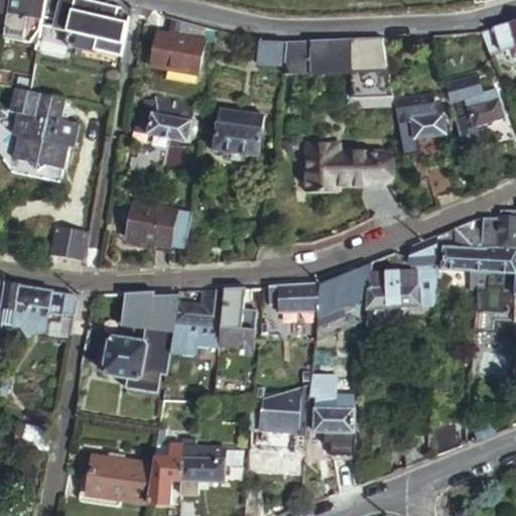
[(8,0),(7,7),(4,27),(24,30),(26,11),(28,0),(8,0)]
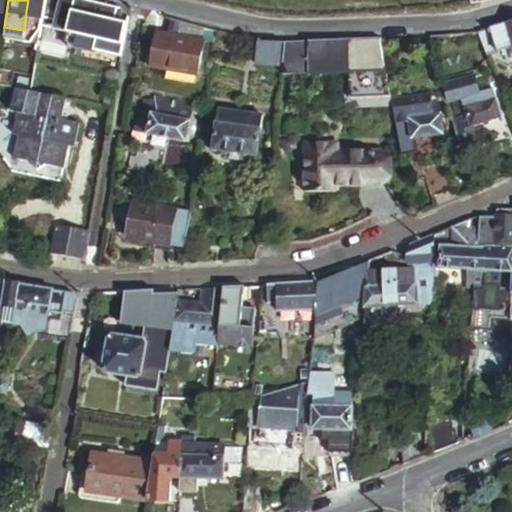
[(28,0),(26,11),(41,14),(41,9),(42,0),(28,0)]
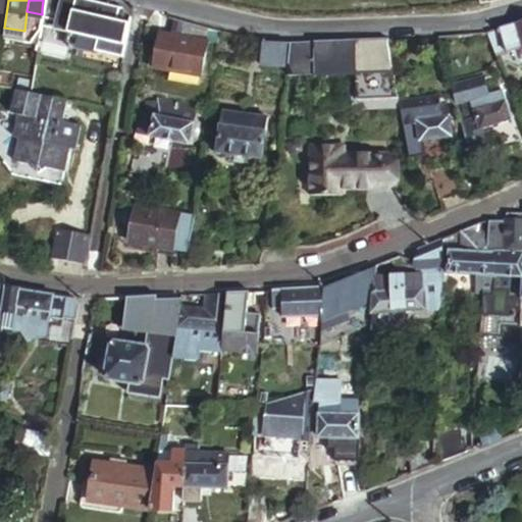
[(119,7),(106,4),(103,23),(111,25),(109,37),(111,38),(124,40),(128,18),(119,7)]
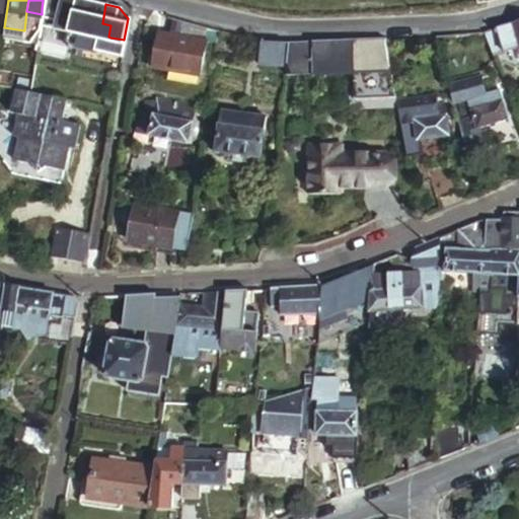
[(49,10),(42,9),(42,14),(41,20),(47,21),(49,10)]
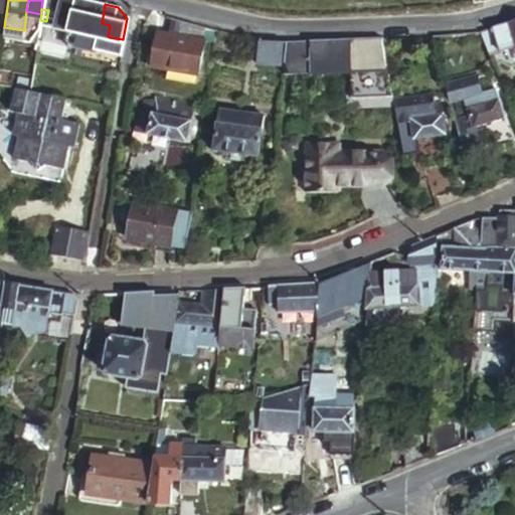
[(52,11),(48,32),(65,35),(66,37),(91,41),(95,17),(72,13),(70,14),(52,11)]
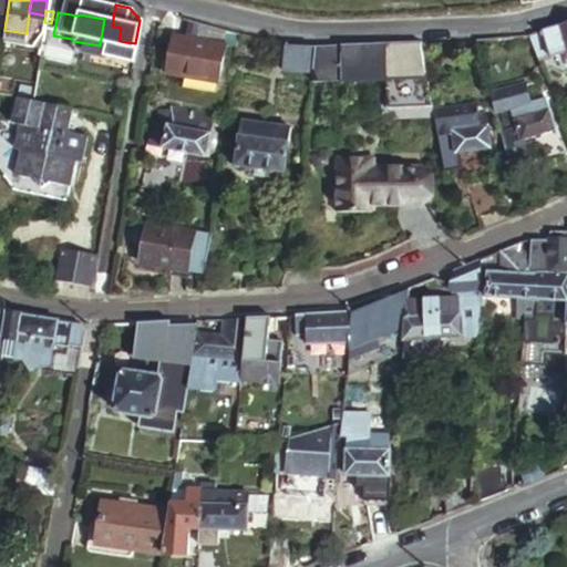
[(212,26),(189,21),(187,31),(223,39),(225,29),(212,26)]
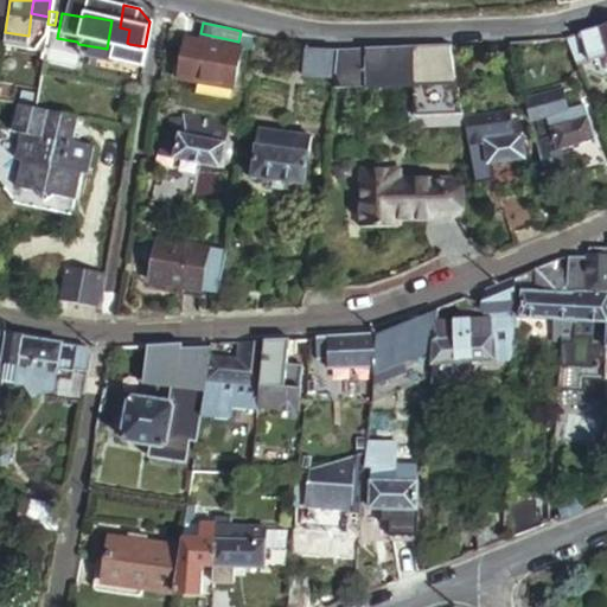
[(606,23),(579,32),(587,56),(590,65),(606,58),(606,23)]
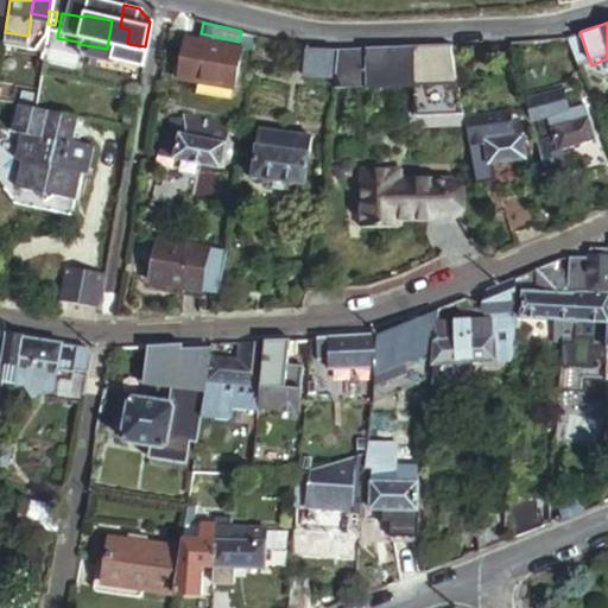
[(239,42),(201,33),(185,30),(176,70),(194,74),(232,82),(240,43),(239,42)]
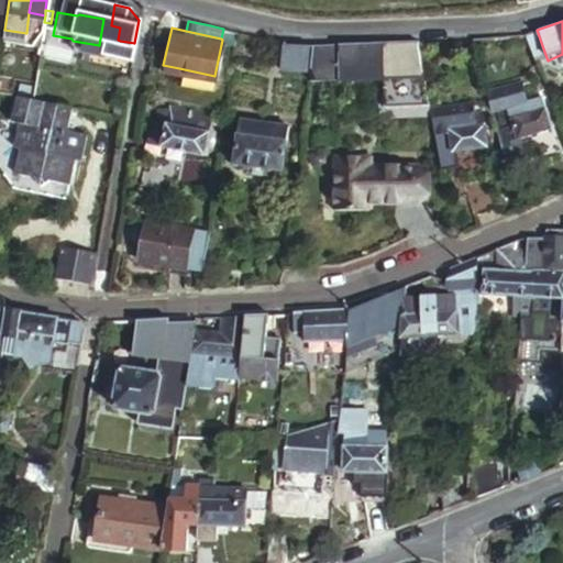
[(221,39),(222,40),(228,41),(228,39),(236,41),(238,32),(223,29),(221,39)]
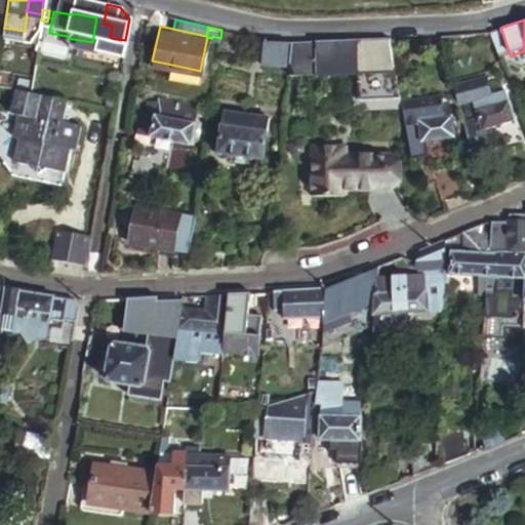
[(500,28),(487,31),(497,52),(508,48),(500,28)]
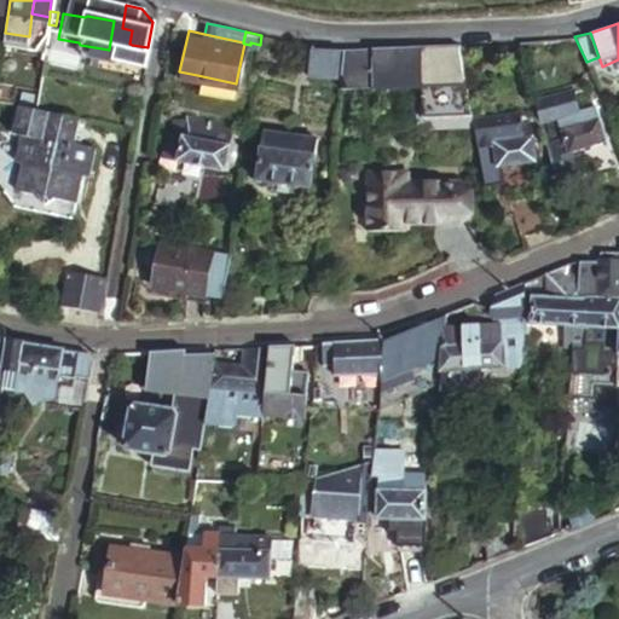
[(148,47),(132,45),(129,63),(137,64),(144,65),(148,47)]
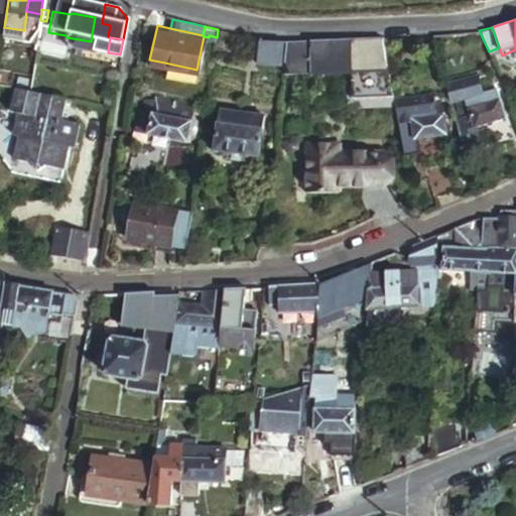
[(280,40),(259,39),(256,62),(277,66),(280,40)]
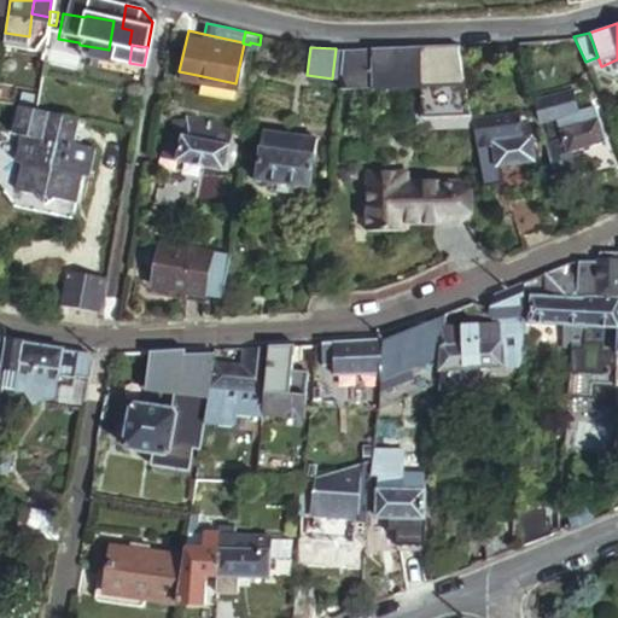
[(417,47),(424,126),(474,126),(474,124),(471,109),(458,47),(417,47)]
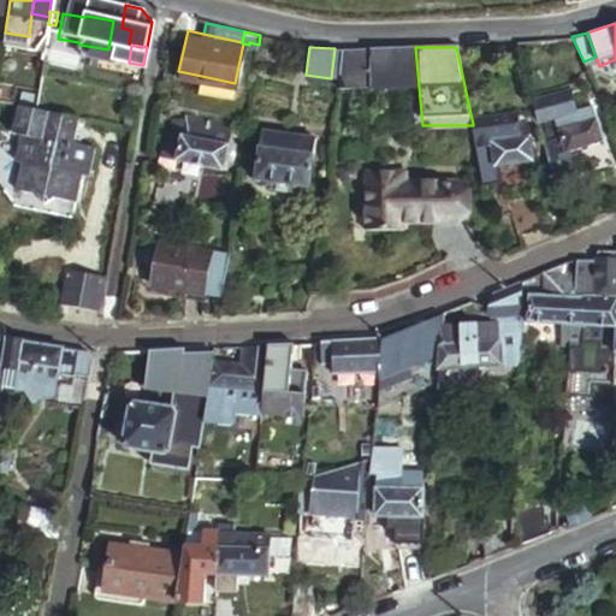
[(235,83),(196,75),(202,86),(232,93),(235,83)]
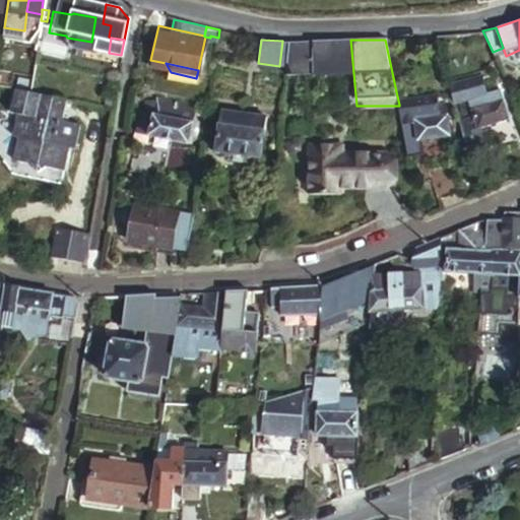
[(28,90),(13,87),(9,110),(19,113),(14,135),(18,136),(12,174),(61,183),(68,145),(70,136),(73,120),(63,118),(67,99),(28,90)]
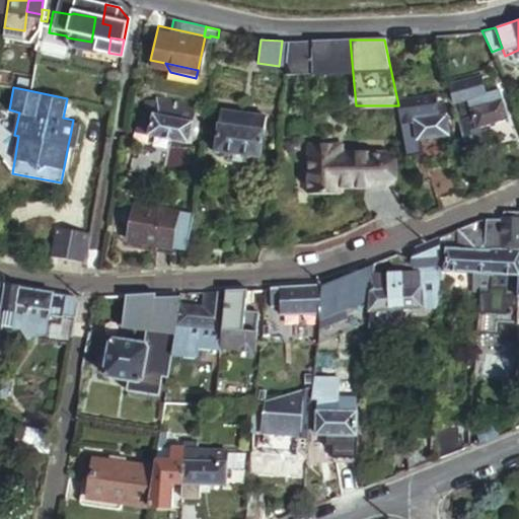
[(458,122),(464,149),(483,143),(477,130),(506,120),(499,101),(504,98),(500,87),(455,103),(461,121),(458,122)]
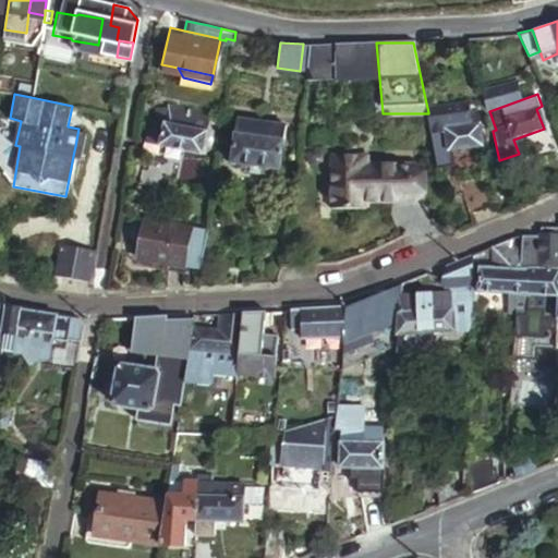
[(166,104),(162,121),(206,130),(209,112),(166,104)]
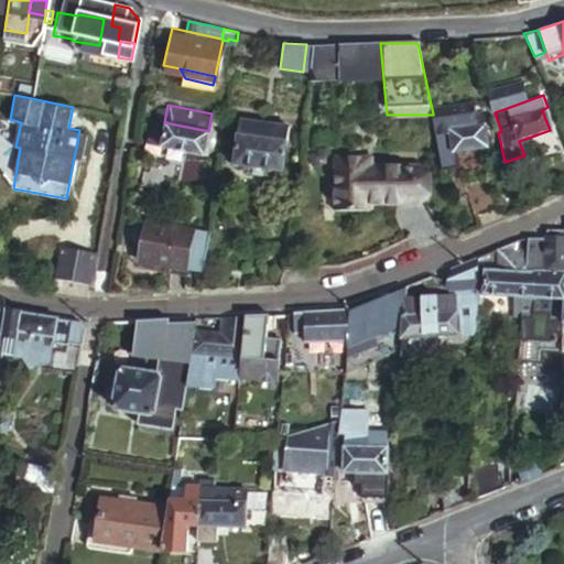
[(433,115),(446,177),(459,173),(456,160),(486,152),(476,116),(468,117),(466,106),(433,114),(433,115)]
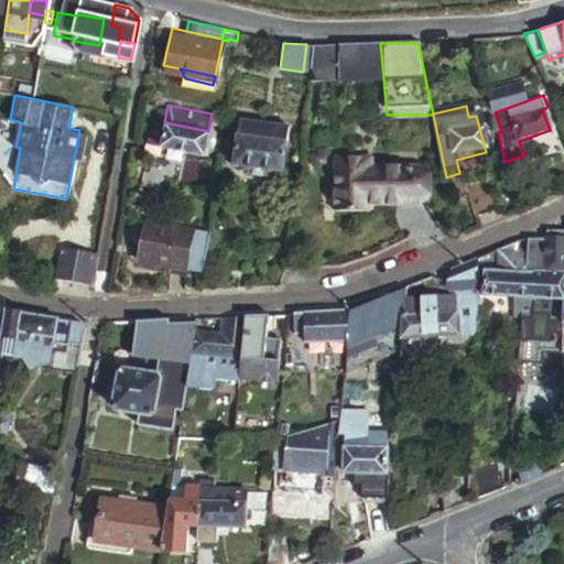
[(208,131),(164,122),(160,145),(204,153),(208,131)]
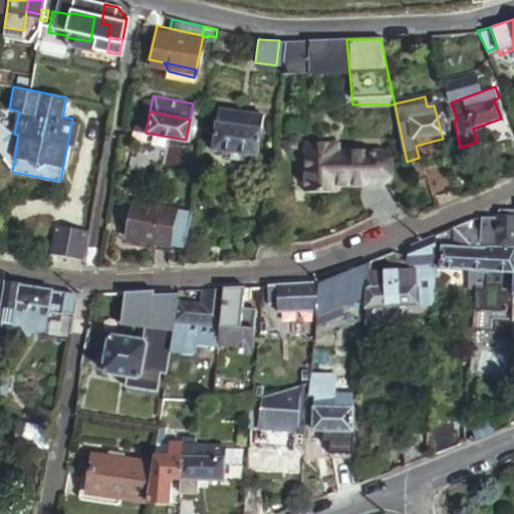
[(219,112),(217,125),(228,127),(230,114),(219,112)]
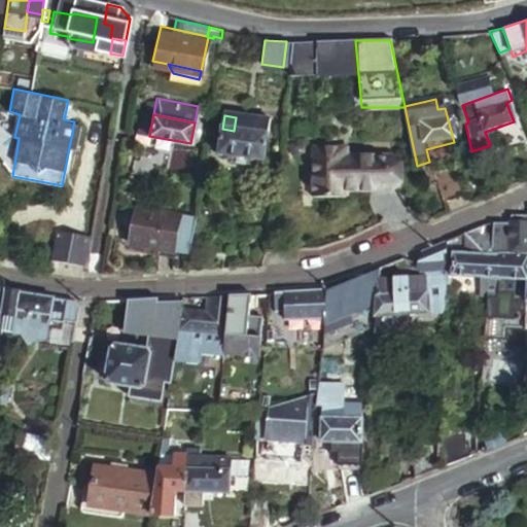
[(249,133),(268,136),(270,123),(236,117),(234,131),(240,132),(241,128),(250,129),(249,133)]
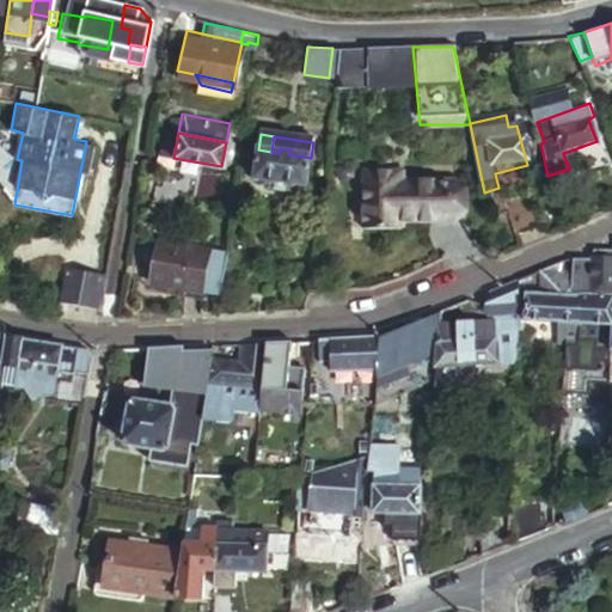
[(83,160),(80,171),(90,173),(97,144),(86,141),(83,160)]
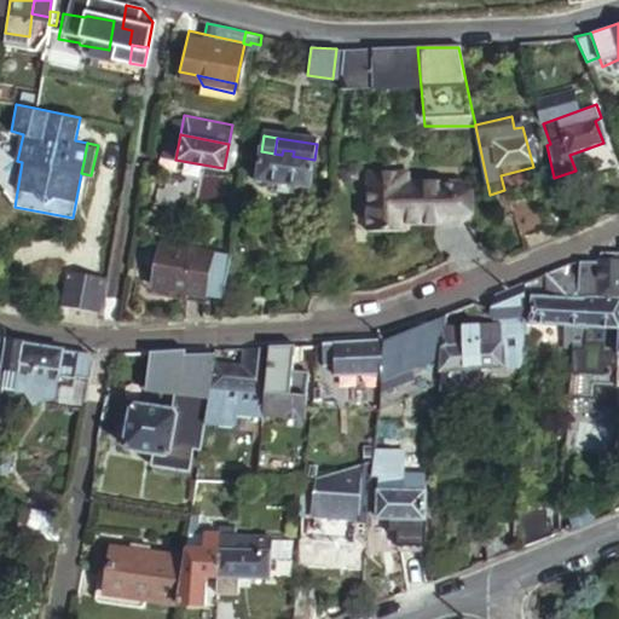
[(354,166),(365,201),(374,219),(410,206),(406,197),(456,179),(444,144),(391,162),(380,167),(376,157),(354,166)]
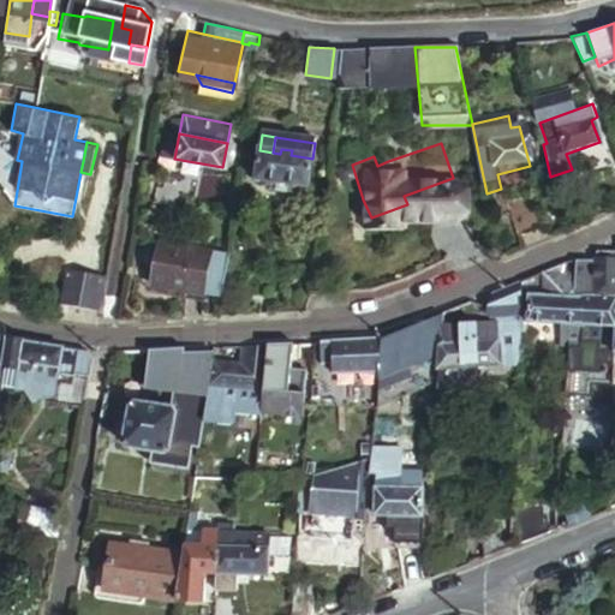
[(273,153),(260,150),(254,183),(308,190),(312,159),(291,155),(292,150),(281,149),(280,154),(273,153)]
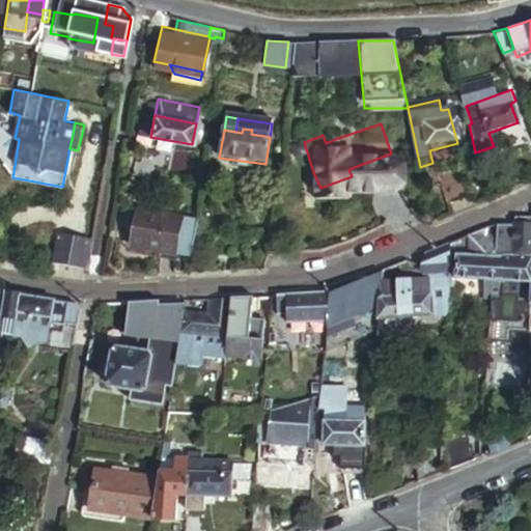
[(332,131),(323,135),(326,143),(335,139),(332,131)]
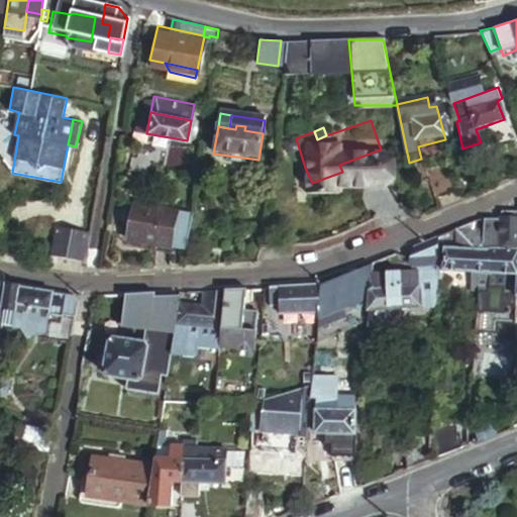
[(458,190),(448,162),(429,169),(439,197),(458,190)]
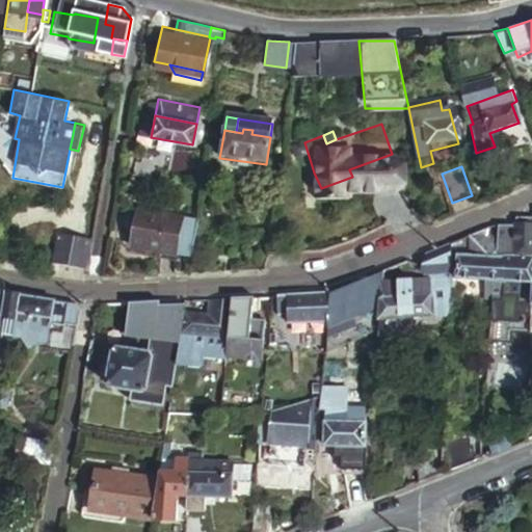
[(136,213),(130,247),(176,256),(182,220),(136,213)]
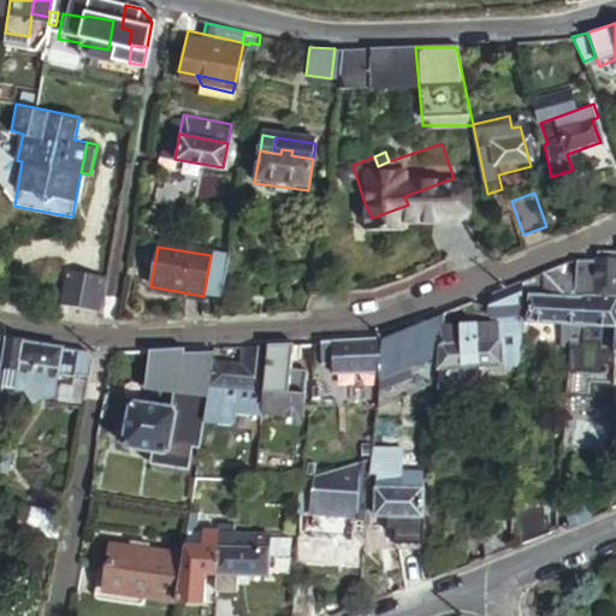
[(615,252),(597,252),(597,260),(575,260),(573,274),(570,296),(581,296),(592,297),(615,297),(615,252)]
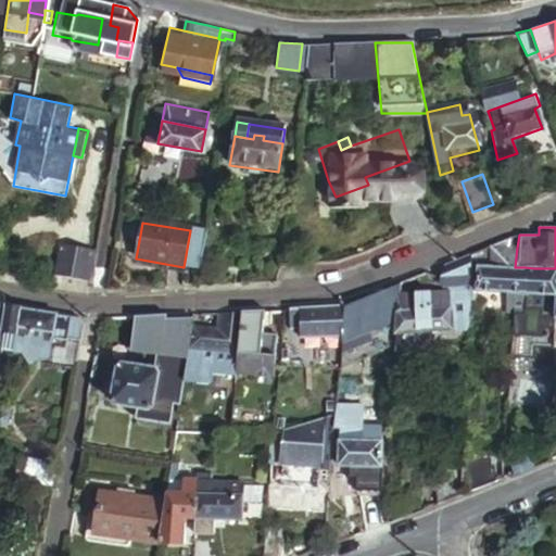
[(205,234),(190,230),(184,267),(200,270),(205,234)]
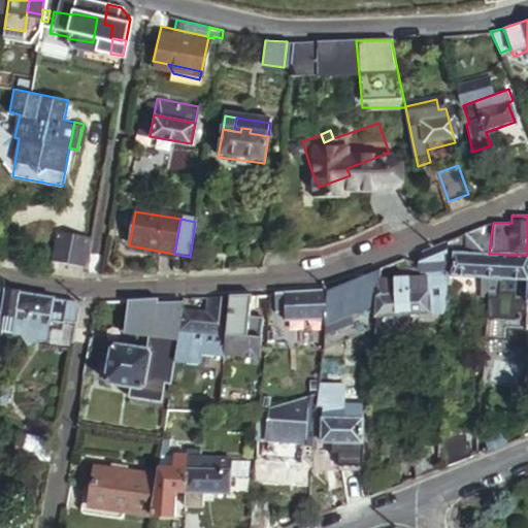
[(476,234),(476,229),(461,235),(458,253),(443,252),(441,282),(479,284),(496,285),(498,254),(489,254),(491,235),(476,234)]
